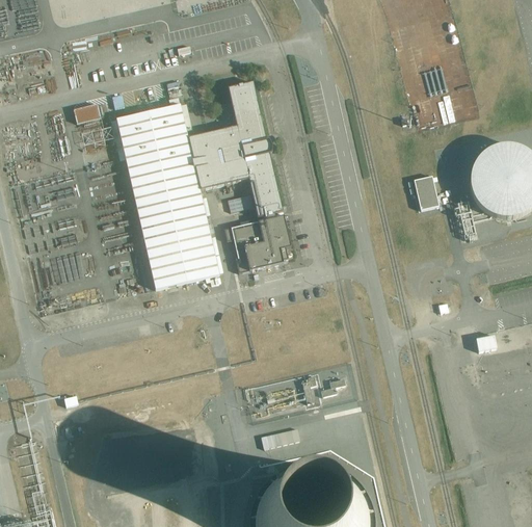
[(178,53),(190,51),(189,43),(177,46),(178,53)]
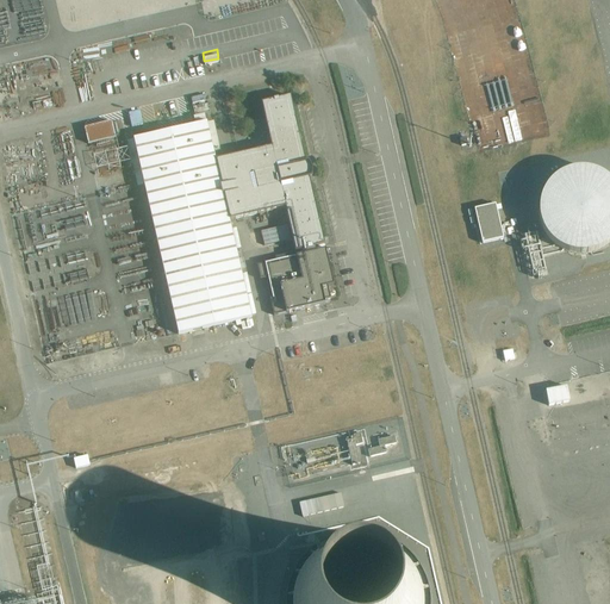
[(192,100),(206,97),(204,89),(190,93),(192,100)]
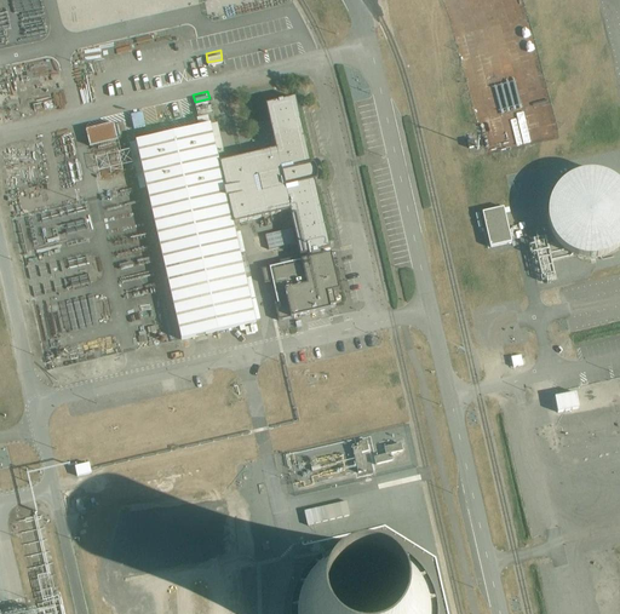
[(147,185),(181,337),(195,334),(240,325),(240,328),(245,327),(246,331),(258,328),(256,322),(245,325),(245,323),(252,321),(256,319),(254,316),(260,315),(256,296),(251,297),(251,296),(256,294),(251,274),(246,275),(245,270),(250,269),(247,259),(242,260),(240,250),(245,248),(240,229),(235,229),(233,221),(290,207),(300,252),(310,250),(329,246),(314,178),(316,178),(317,173),(317,168),(315,165),(313,161),(310,162),(294,95),(265,102),(275,147),(219,160),(217,153),(224,151),(217,120),(211,122),(210,121),(207,113),(196,115),(199,124),(136,138),(136,139),(130,141),(139,187),(147,185)]
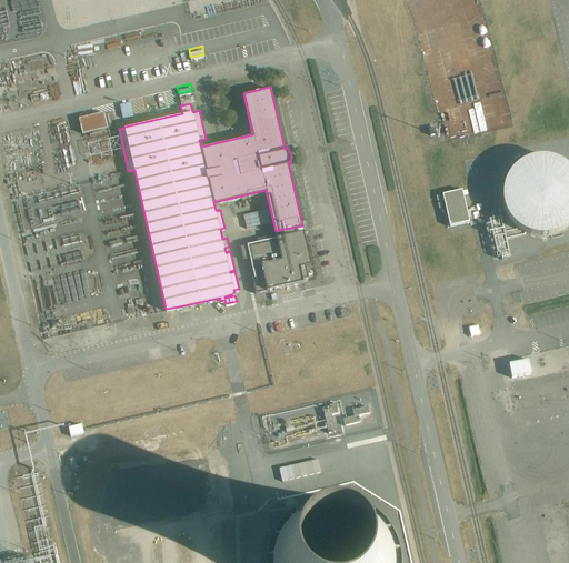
[(121,114),(132,112),(129,98),(119,99),(121,114)]
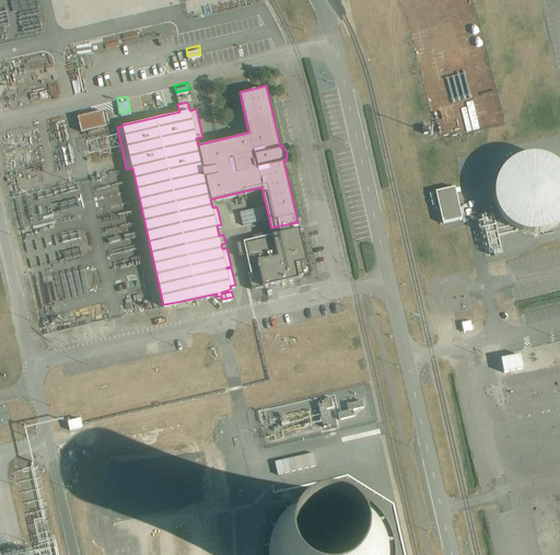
[(106,124),(103,108),(78,114),(81,129),(106,124)]
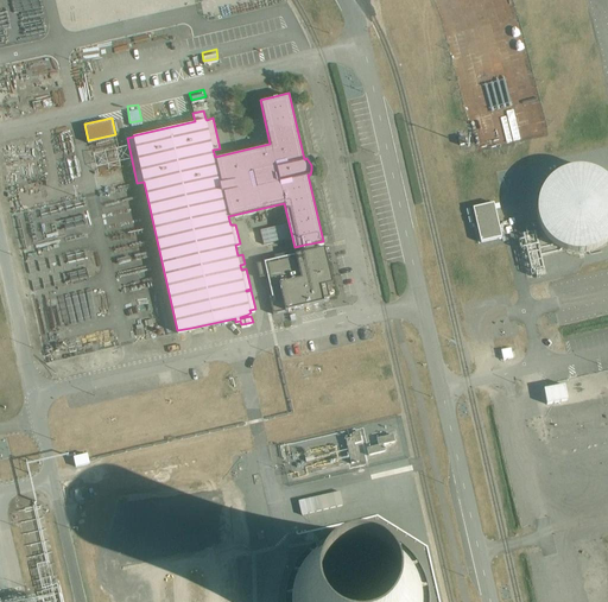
[(551,241),(564,248),(578,251),(593,249),(606,242),(607,239),(607,175),(600,170),(587,165),(572,165),(559,169),(548,177),(540,189),(536,203),(537,217),(542,230),(551,241)]
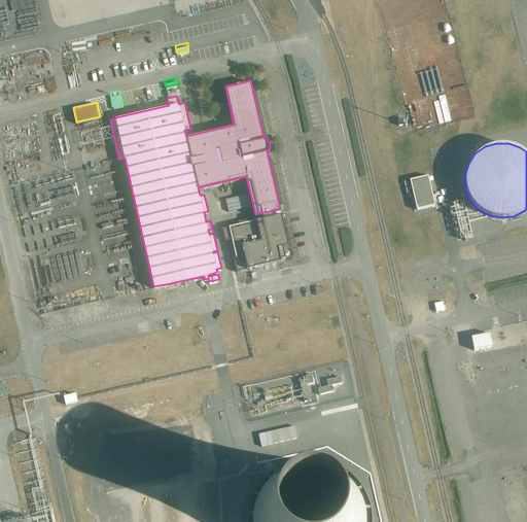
[(428,174),(410,178),(416,207),(434,203),(429,179),(433,178),(432,174),(428,175),(428,174)]
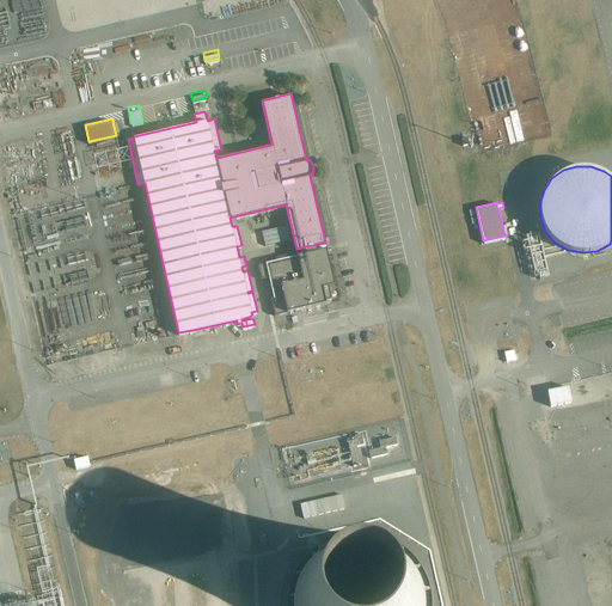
[(283,222),(269,226),(273,240),(287,237),(283,222)]
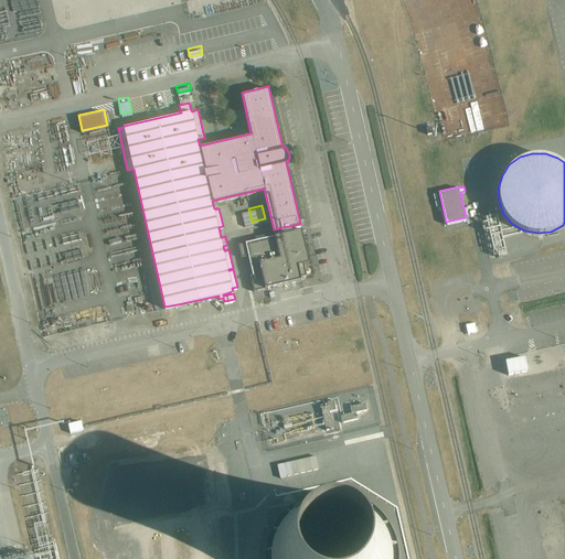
[(245,210),(232,212),(234,225),(247,222),(245,210)]
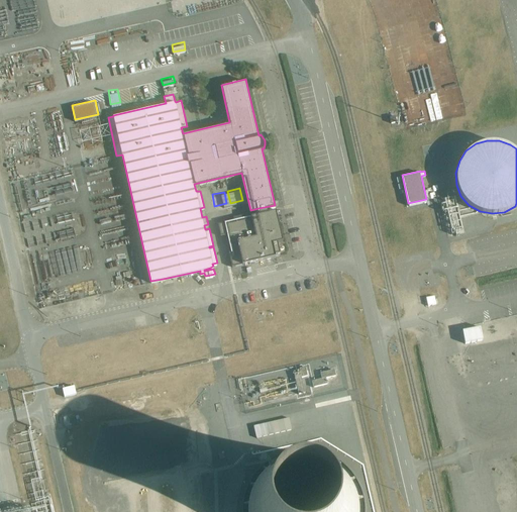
[(455,194),(439,198),(448,235),(464,231),(455,194)]
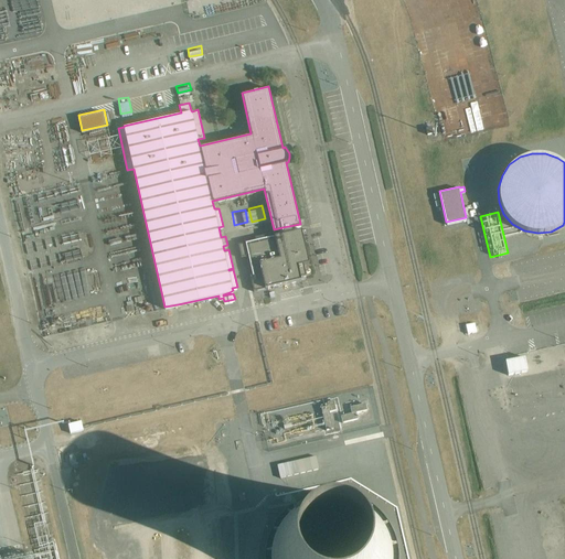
[(300,224),(283,227),(284,232),(265,236),(264,232),(255,234),(256,238),(238,243),(242,256),(248,254),(253,272),(251,273),(254,289),(301,278),(300,276),(306,275),(302,262),(309,261),(300,224)]
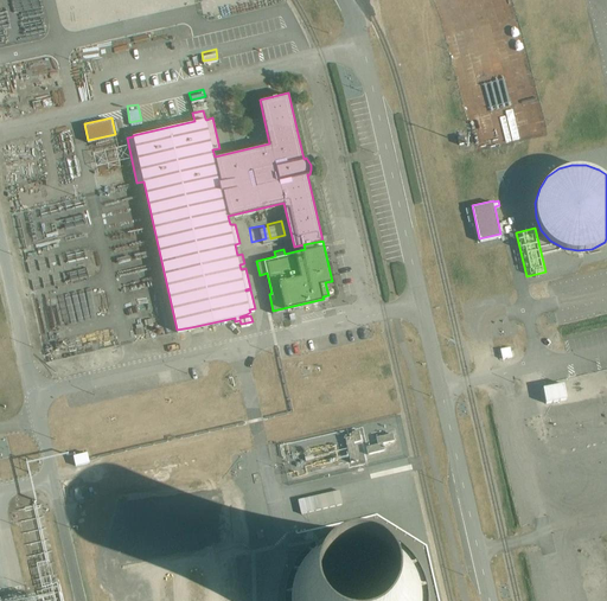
[(177,330),(178,337),(192,334),(191,327),(177,330)]
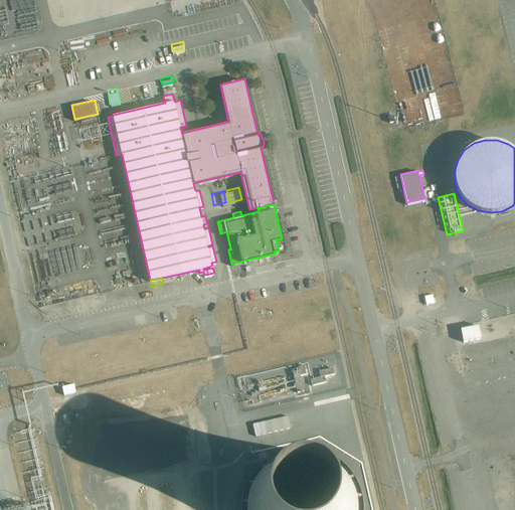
[(432,290),(423,292),(425,302),(434,300),(432,290)]
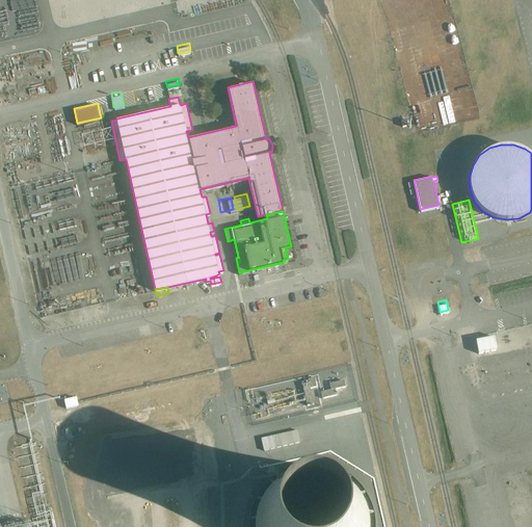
[(517,325),(473,334),(478,360),(523,352),(517,325)]
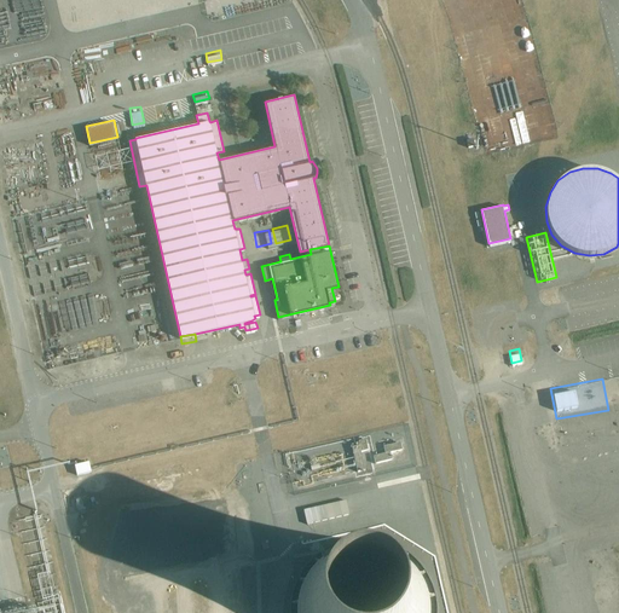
[(547,397),(544,386),(534,388),(537,399),(547,397)]
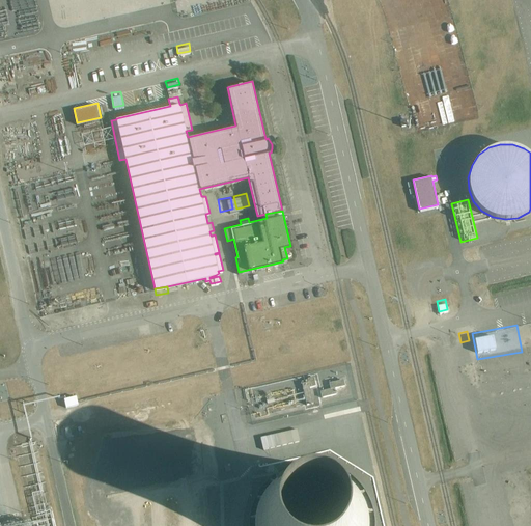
[(469,348),(450,351),(452,363),(471,361),(469,348)]
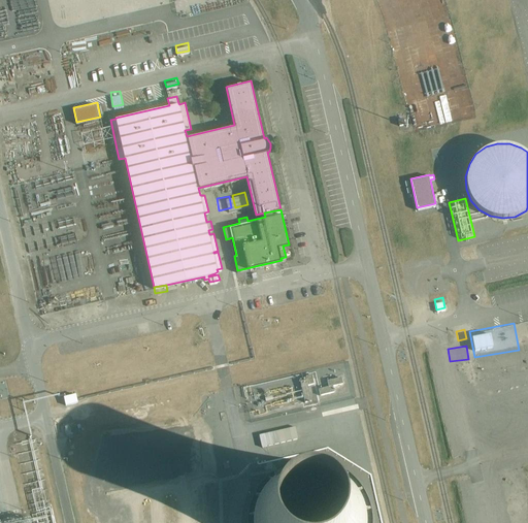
[(310,398),(307,383),(314,382),(311,372),(305,373),(306,378),(300,379),(305,399),(310,398)]
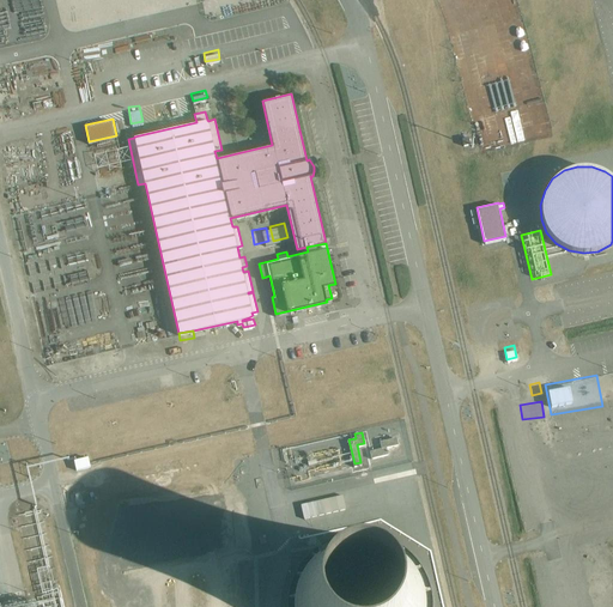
[(381,447),(370,449),(371,456),(388,453),(386,445),(398,443),(396,436),(380,439),(381,447)]
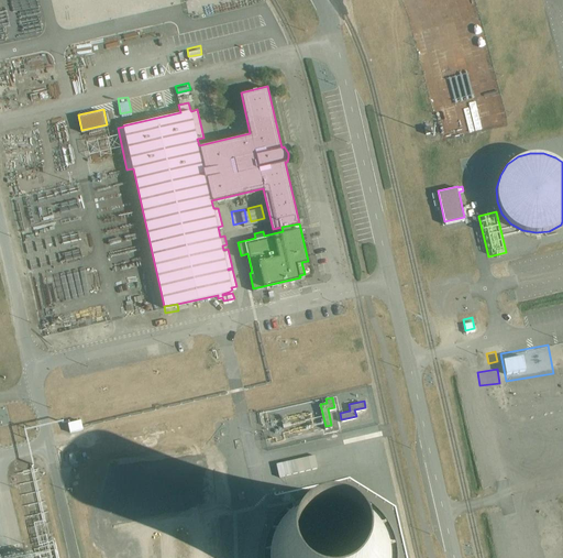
[(68,422),(70,429),(83,427),(81,418),(68,422)]
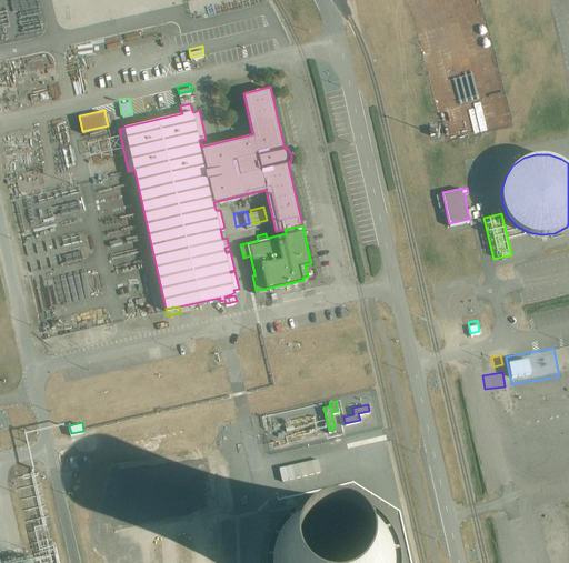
[(297,480),(292,460),(279,462),(280,465),(267,468),(271,489),(285,485),(283,482),(297,480)]
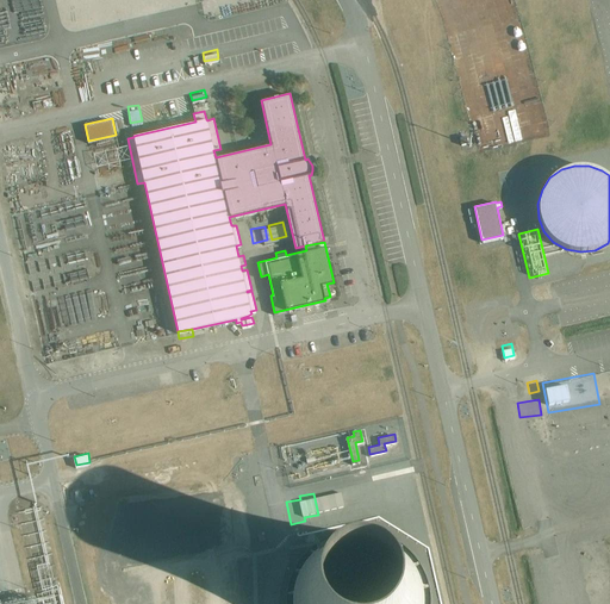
[(64,603),(60,580),(53,583),(50,576),(53,574),(50,562),(49,564),(48,559),(49,558),(36,503),(33,503),(47,561),(36,564),(42,587),(45,586),(45,589),(42,590),(43,595),(35,596),(0,603),(0,602),(0,603),(64,603)]
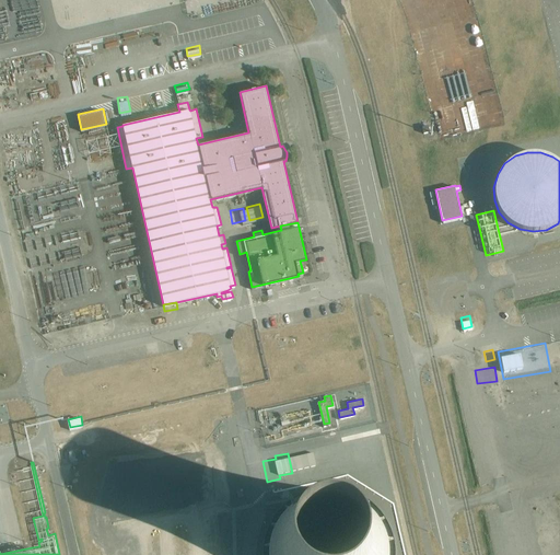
[(261,554),(395,554),(395,544),(393,532),(388,521),(383,510),(374,501),(364,494),(353,488),(341,485),(329,484),(317,484),(305,487),(294,493),(284,500),(276,509),(269,520),(265,531),(263,543),(261,554)]
